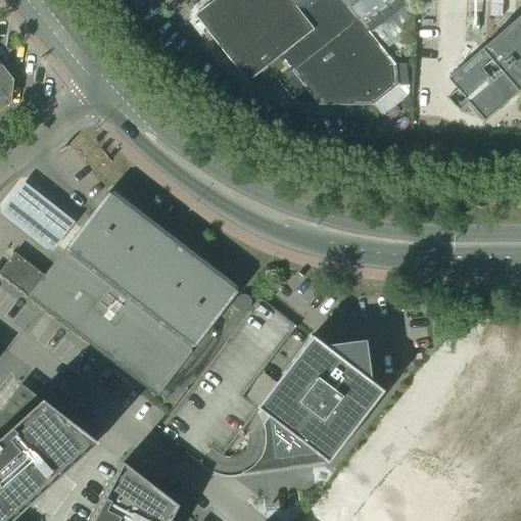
[(414,42),(416,0),(315,0),(301,11),(292,0),(214,0),(196,14),(248,80),(268,64),(294,97),(308,87),(321,103),(374,103),(398,84),(396,64),(384,48),(393,41),(414,42)]
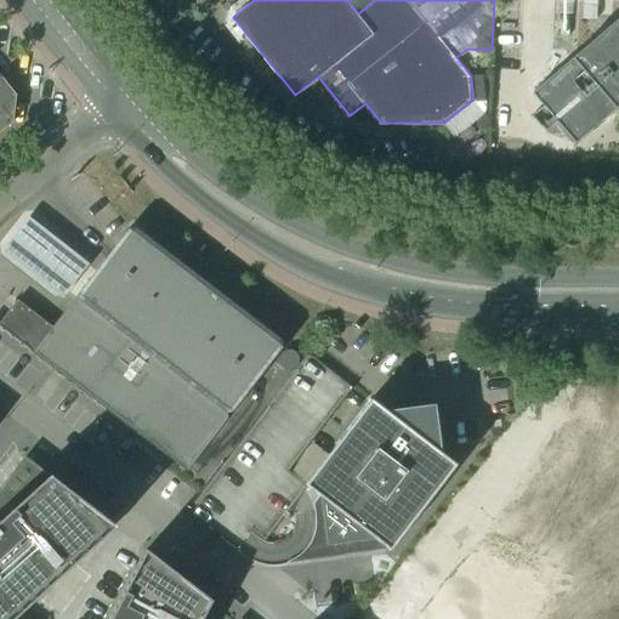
[(618,18),(578,54),(534,92),(545,104),(533,114),(533,115),(546,130),(547,130),(558,120),(577,141),(618,106),(618,18)]
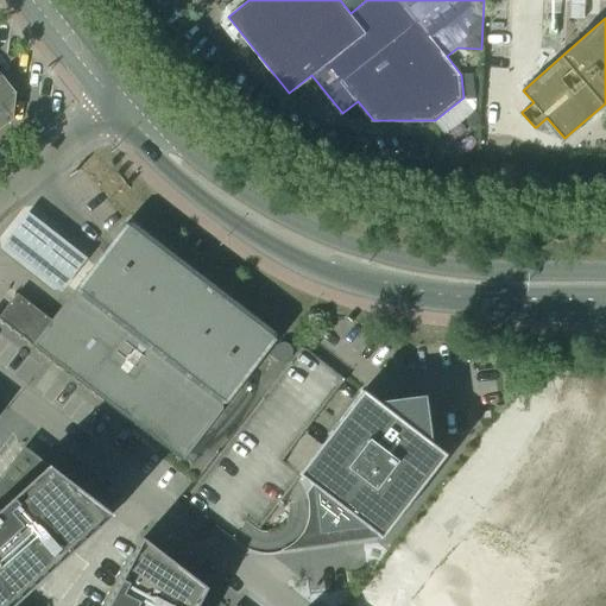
[(0,128),(14,118),(17,92),(2,73),(0,70),(0,128)]
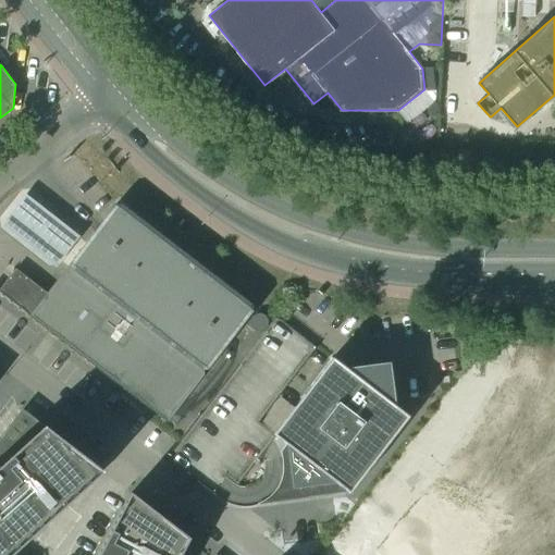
[(81,233),(26,189),(1,221),(56,263),(81,233)]
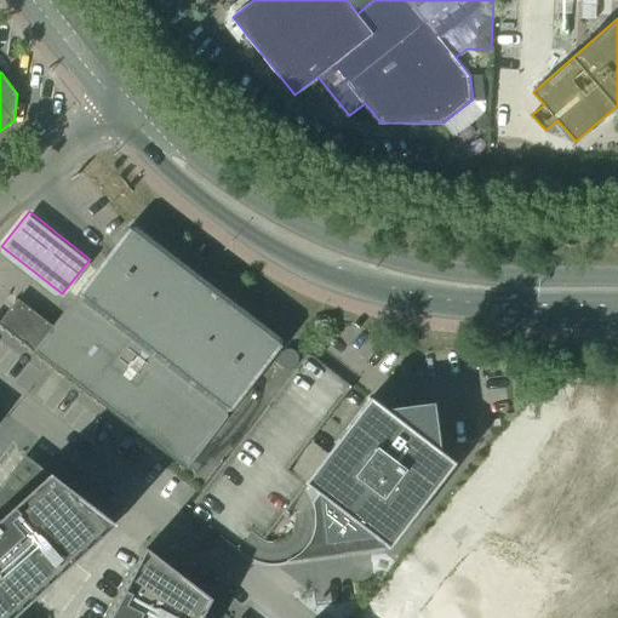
[(130,227),(55,325),(19,298),(0,322),(35,349),(34,350),(188,469),(229,416),(228,412),(227,411),(234,410),(284,345),(282,338),(137,225),(130,227)]
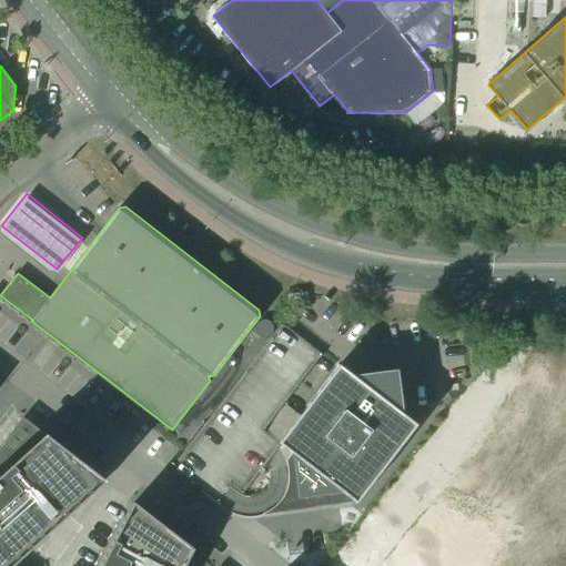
[(398,369),(353,374),(340,364),(301,414),(287,404),(268,431),(281,441),(280,442),(293,453),(296,475),(290,475),(290,483),(287,489),(284,495),(281,501),(282,502),(346,493),(359,502),(418,424),(405,414),(398,369)]
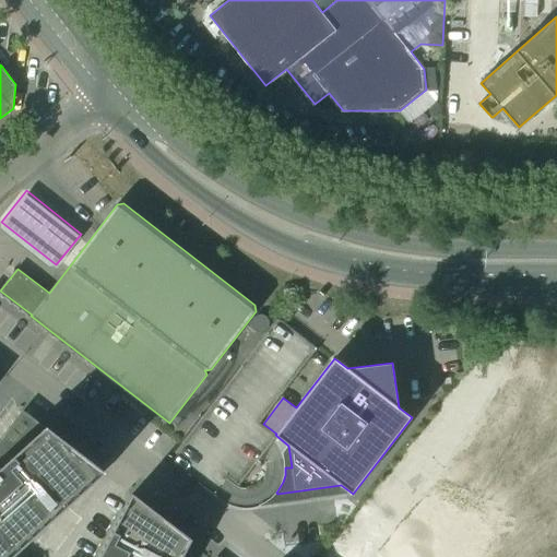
[(213,556),(191,540),(191,538),(132,493),(132,494),(105,473),(106,473),(47,427),(14,402),(0,421),(0,556),(213,556)]
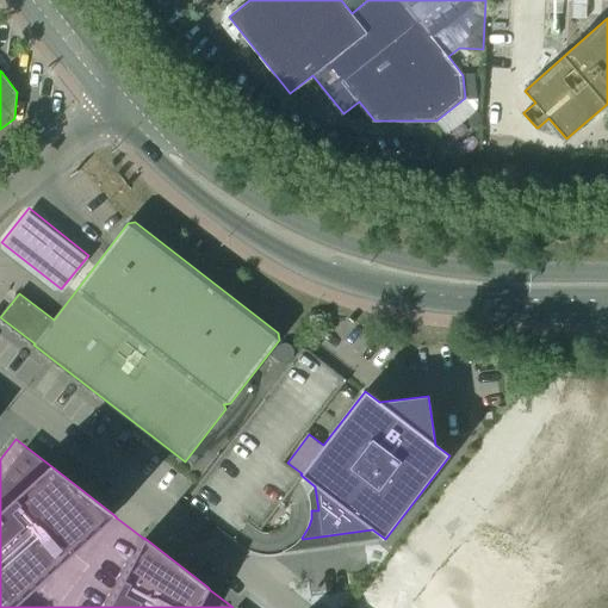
[(607,478),(593,478),(593,491),(607,492),(607,478)]
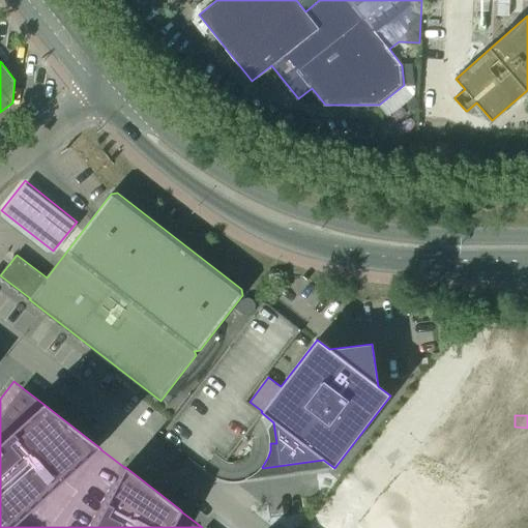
[(235,479),(238,479),(237,461),(235,462),(232,461),(229,460),(226,459),(218,452),(218,451),(216,450),(215,451),(217,452),(207,466),(206,465),(205,466),(206,467),(211,471),(216,474),(223,477),(229,479),(235,479)]
